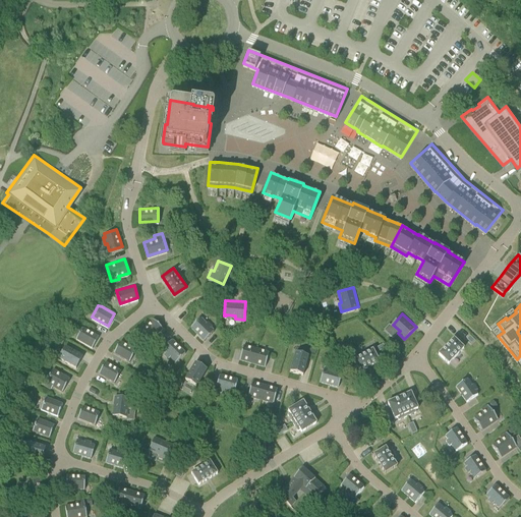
[(211,326),(213,324),(208,320),(206,321),(200,316),(190,325),(205,338),(214,329),(211,326)]
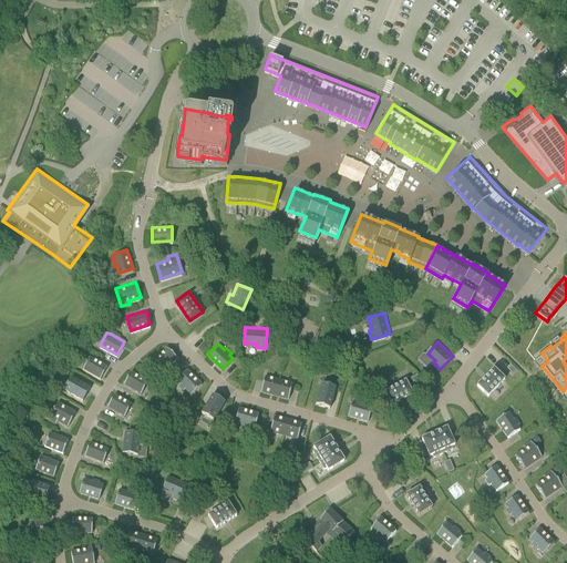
[(153,359),(163,369),(177,355),(167,345),(153,359)]
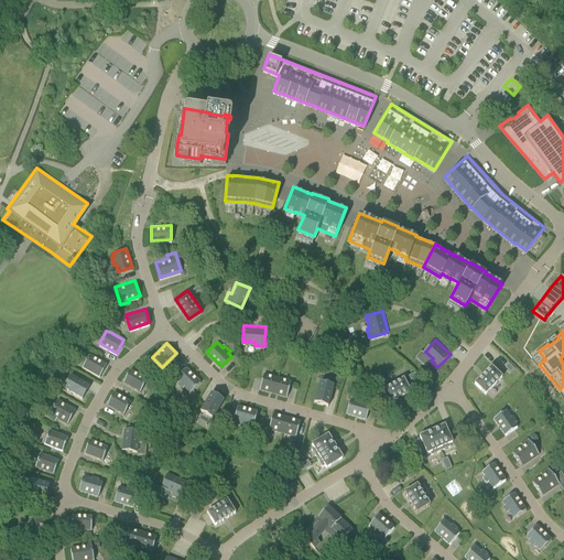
[(89,352),(83,365),(99,375),(107,362),(89,352)]
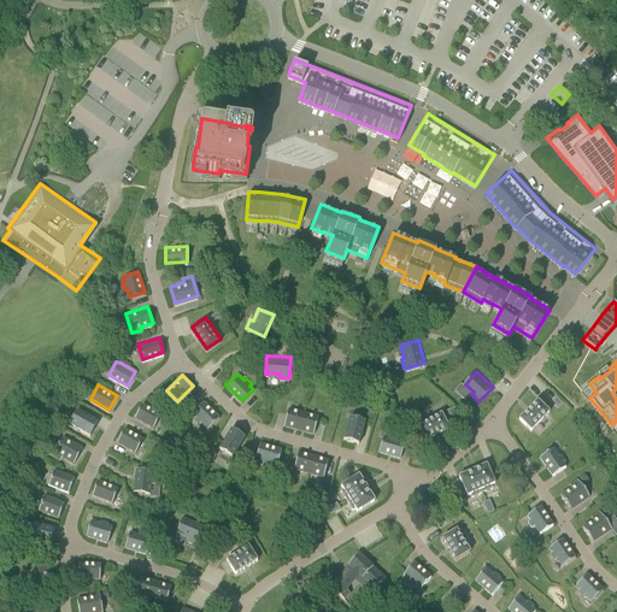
[(547,411),(550,409),(538,396),(518,416),(532,428),(533,425),(547,411)]
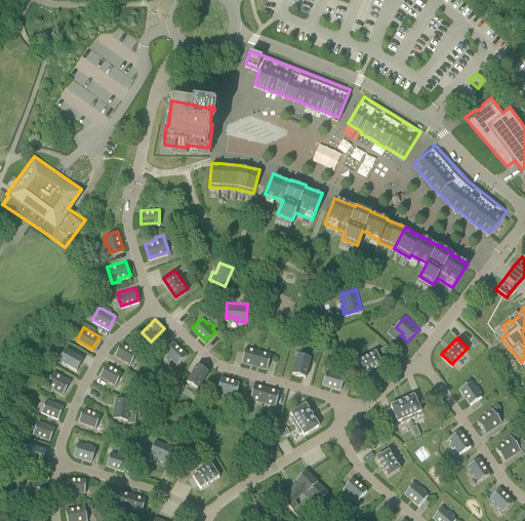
[(166,353),(165,354),(169,359),(171,357),(177,363),(187,353),(173,339),(163,350),(166,353)]
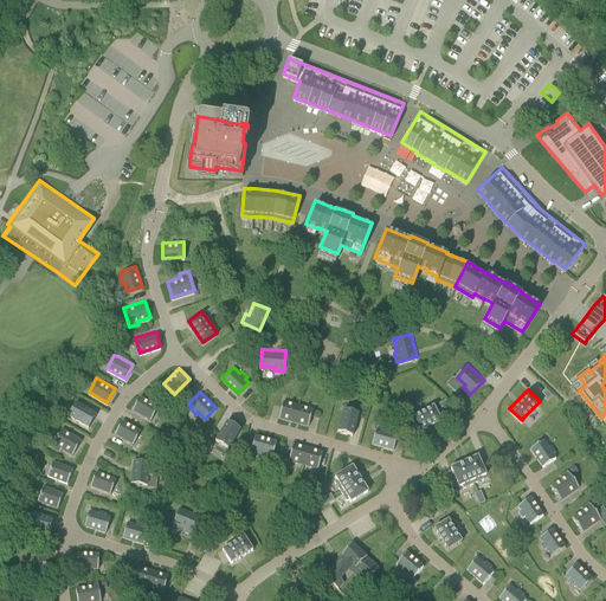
[(150,418),(158,405),(140,394),(131,407),(150,418)]
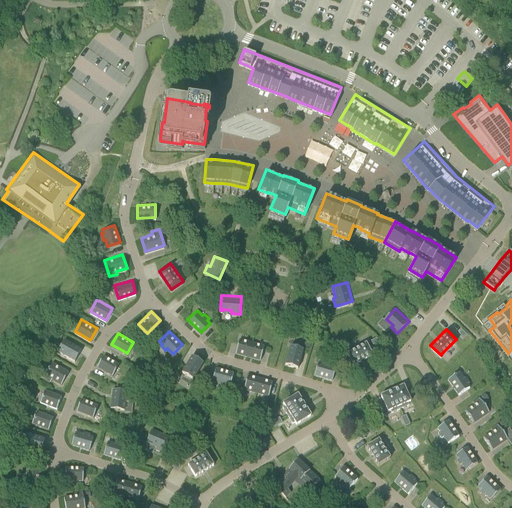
[(252,340),(239,337),(235,351),(248,354),(252,340)]
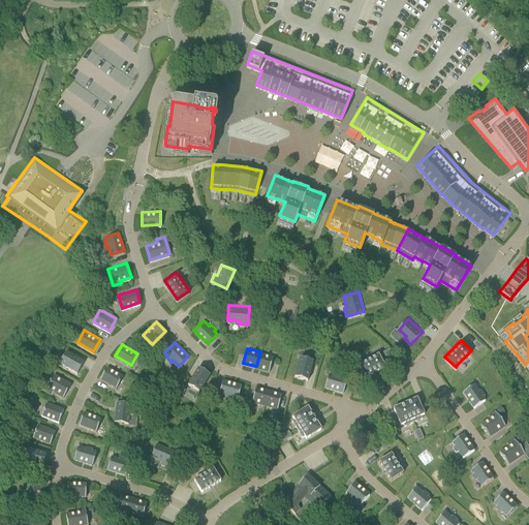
[(66,349),(59,362),(76,371),(84,360),(66,349)]
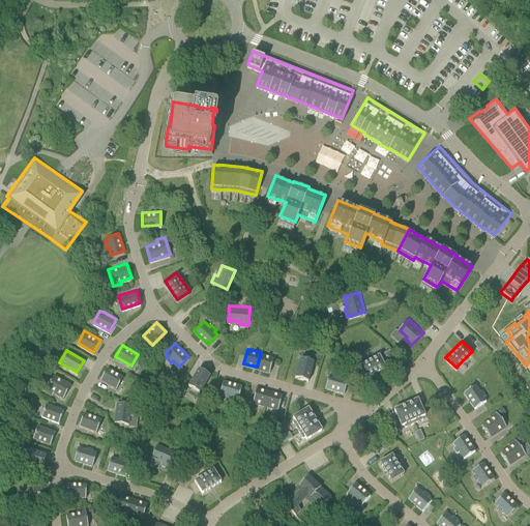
[(261,352),(257,367),(269,371),(273,356),(261,352)]
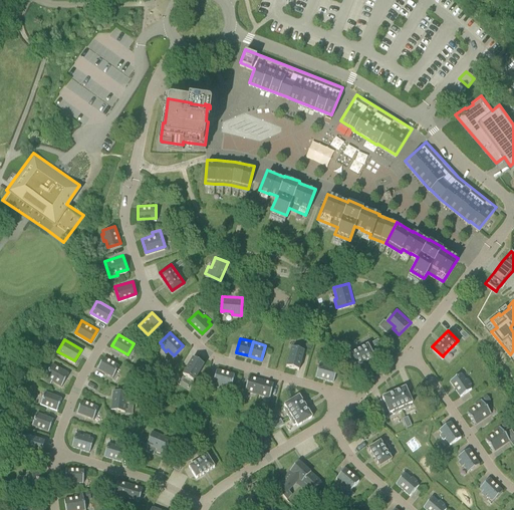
[(367,341),(365,343),(348,351),(354,364),(373,354),(367,341)]
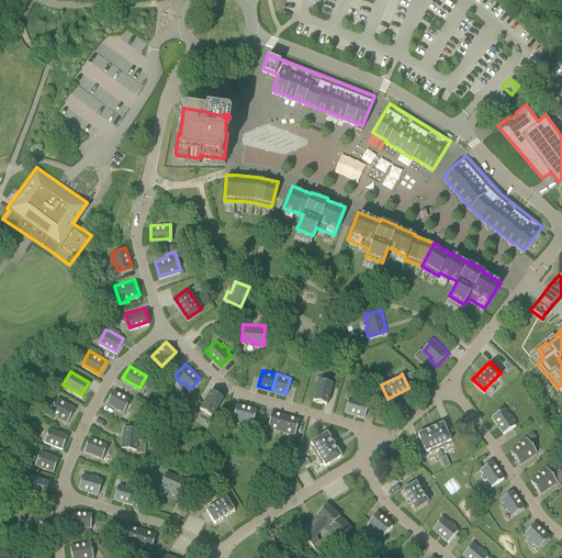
[(333,381),(318,378),(313,398),(327,402),(333,381)]
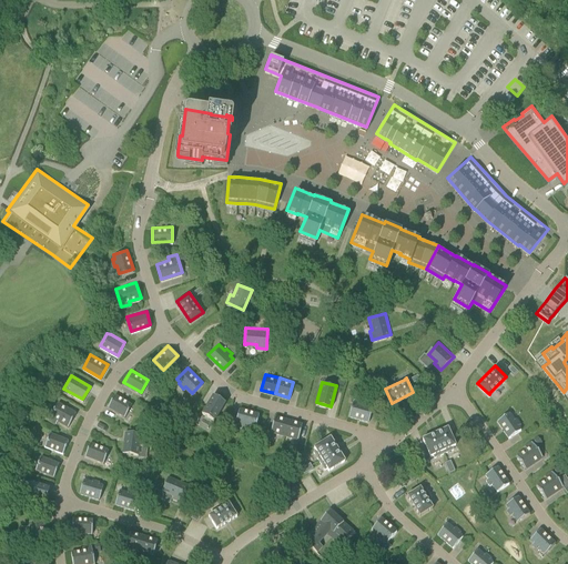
[(108,405),(124,415),(132,402),(114,392),(108,405)]
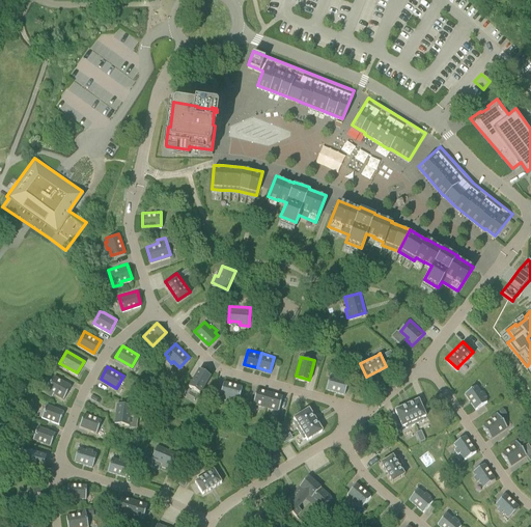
[(189,384),(198,390),(211,373),(199,367),(189,384)]
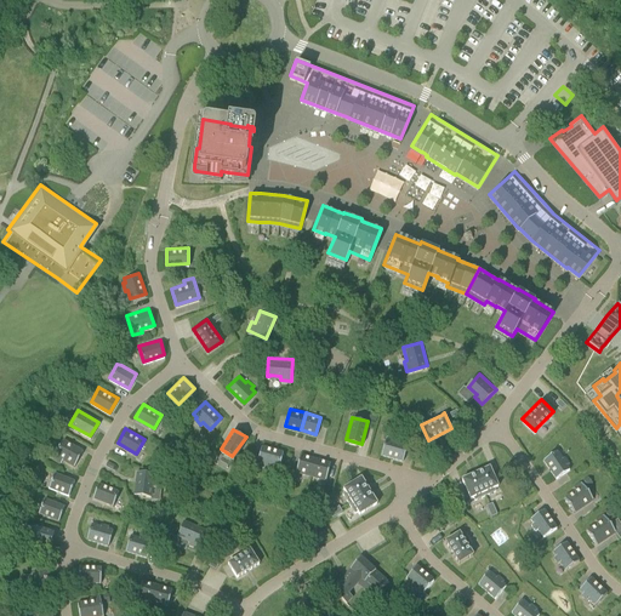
[(63,437),(52,455),(61,461),(63,457),(74,463),(83,449),(63,437)]
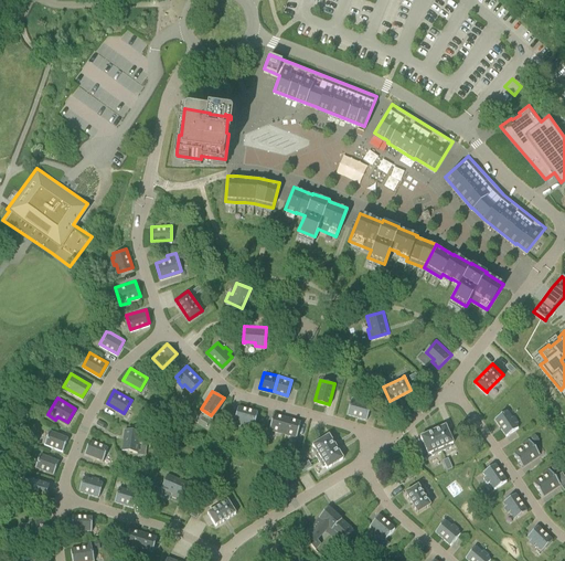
[(366,402),(366,400),(360,398),(359,400),(351,398),(347,412),(366,417),(371,403),(366,402)]
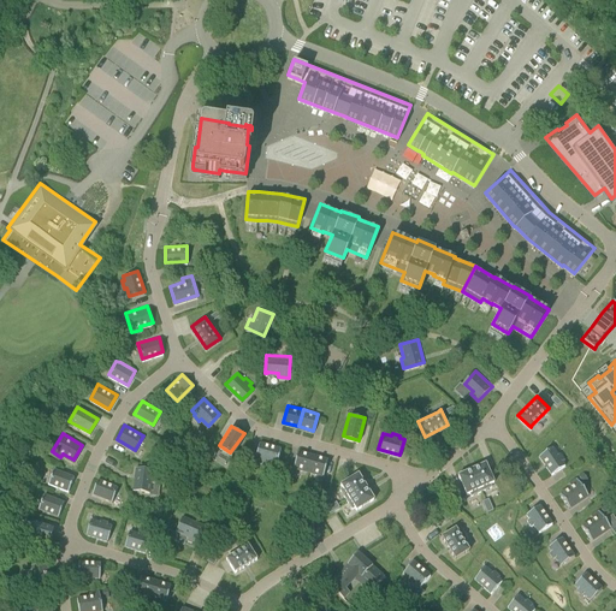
[(280,446),(259,440),(255,455),(260,457),(259,460),(267,462),(267,458),(277,461),(280,446)]
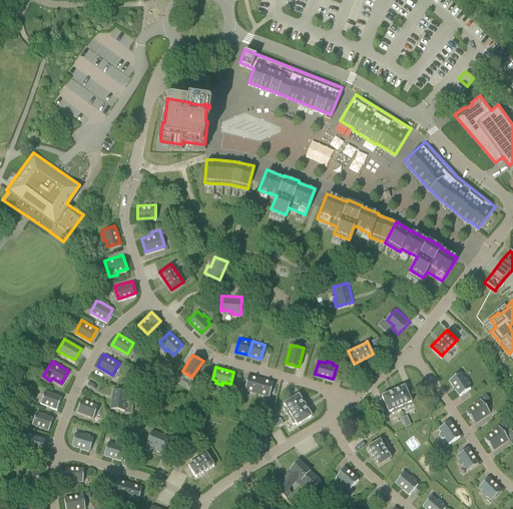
[(464,377),(460,370),(449,378),(460,393),(470,386),(468,382),(470,381),(466,375),(464,377)]
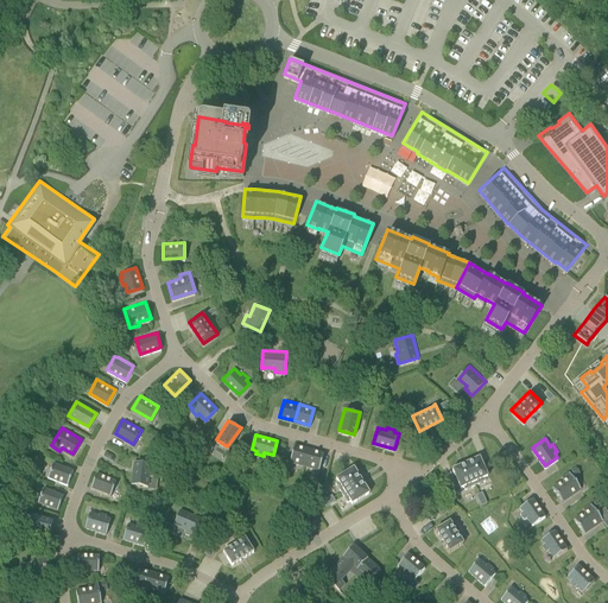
[(293,443),(290,459),(304,463),(309,446),(293,443)]
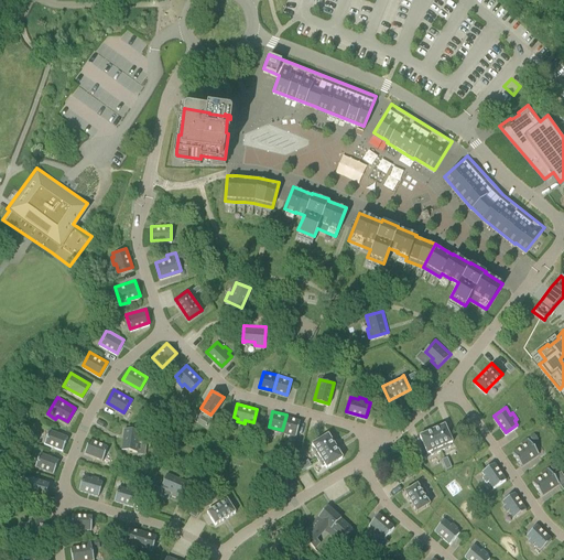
[(286,415),(282,430),(295,434),(300,419),(286,415)]
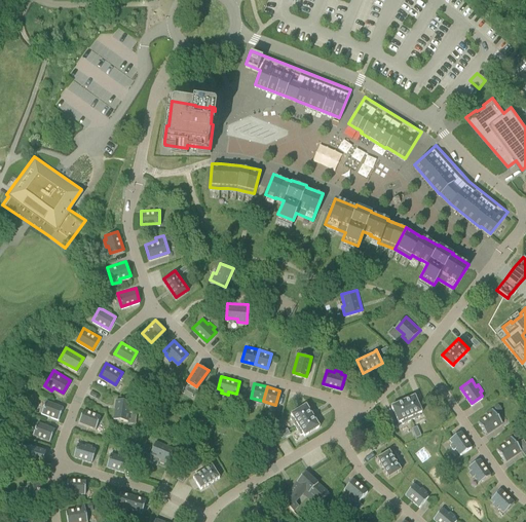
[(403,399),(411,416),(420,413),(419,411),(421,409),(414,394),(403,399)]
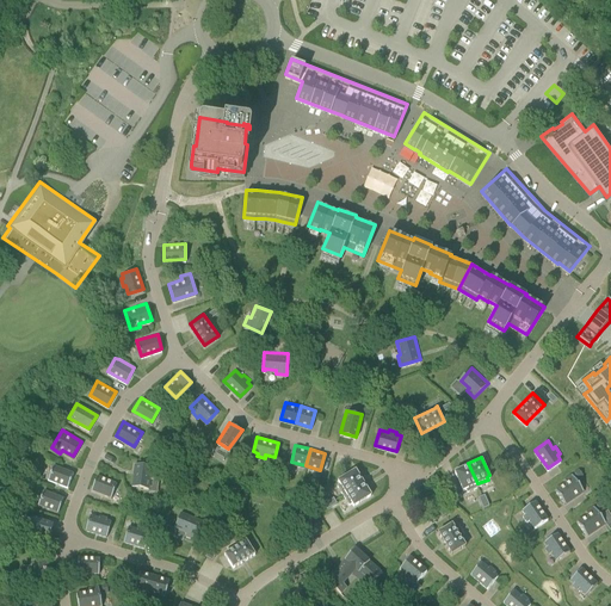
[(154,463),(135,461),(131,483),(148,486),(150,474),(153,474),(154,463)]
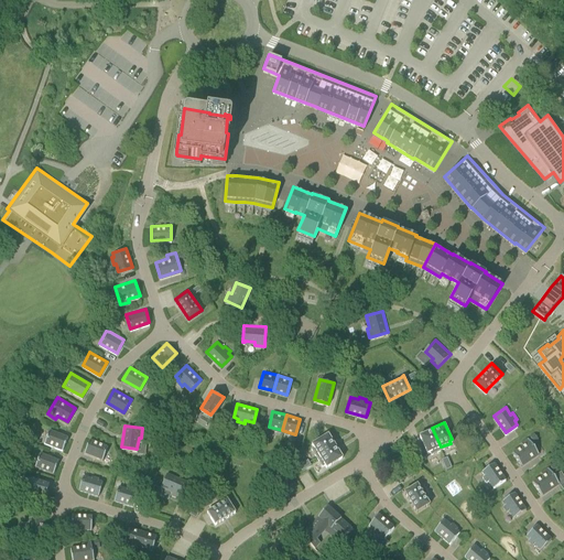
[(57,431),(50,428),(44,441),(63,448),(67,434),(57,431)]
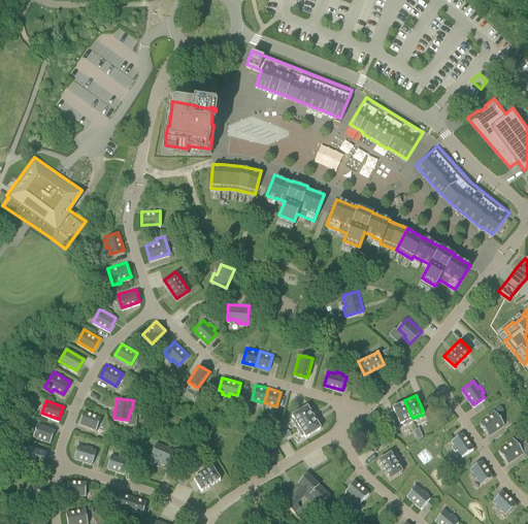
[(402,420),(403,423),(413,418),(404,400),(392,405),(399,422),(402,420)]
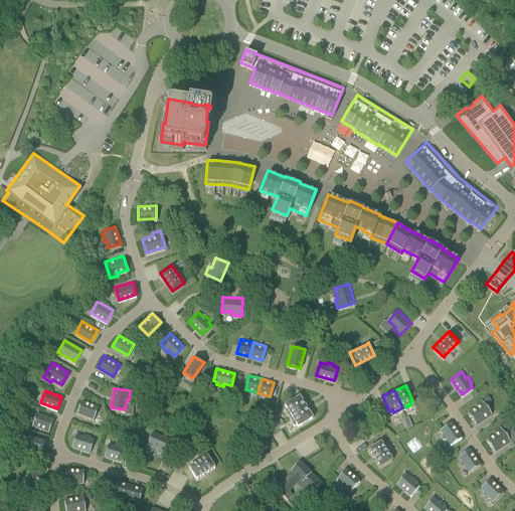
[(286,405),(284,406),(289,414),(306,404),(300,393),(285,402),(286,405)]
